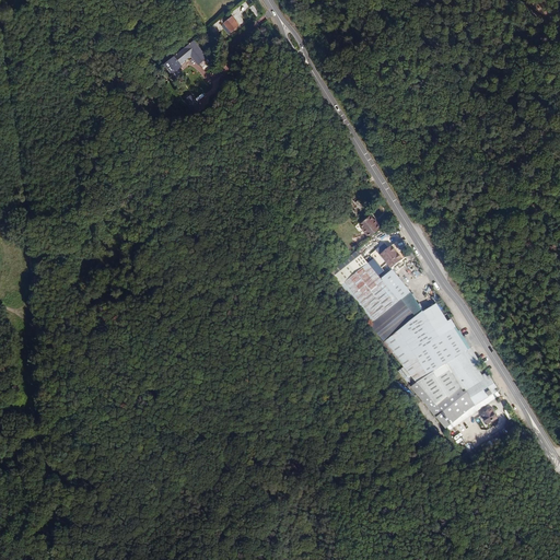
[(254,4),(249,7),(256,16),(260,14),(254,4)]
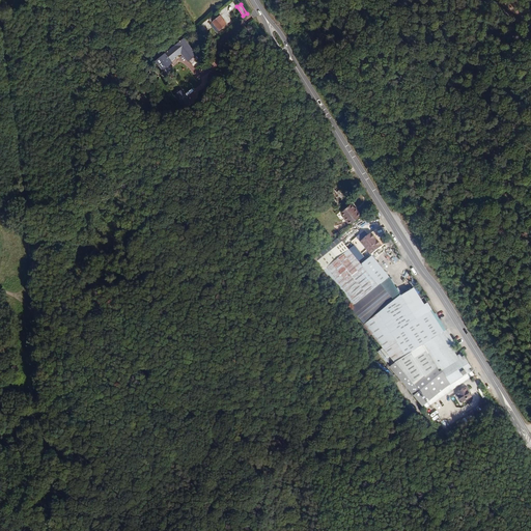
[(220,12),(219,15),(213,18),(220,29),(227,24),(220,12)]
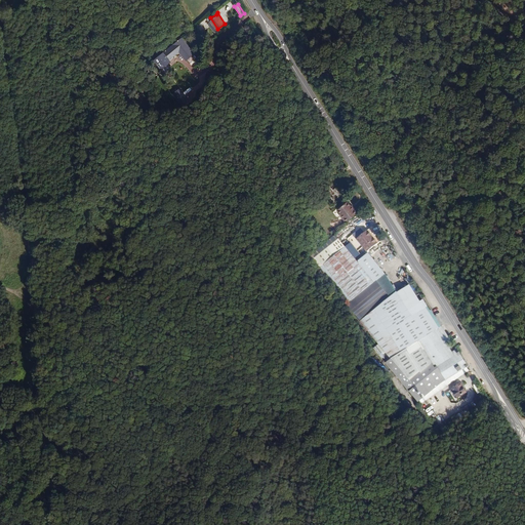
[(164,58),(166,61),(169,57),(168,55),(178,48),(185,56),(193,50),(180,35),(159,51),(153,56),(159,64),(164,58)]
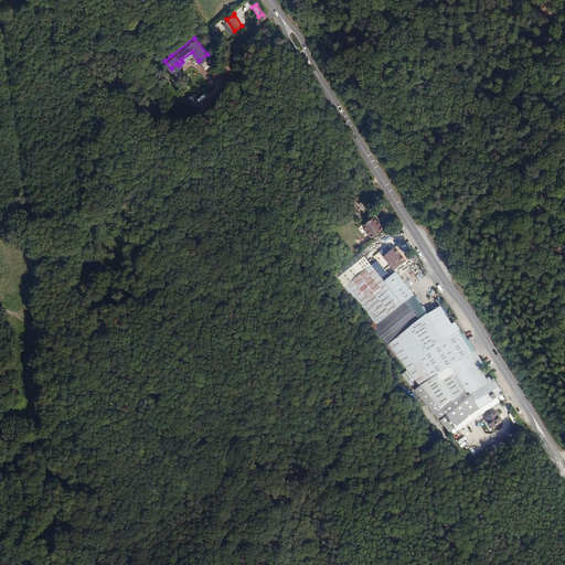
[(193,109),(200,104),(190,91),(183,96),(193,109)]
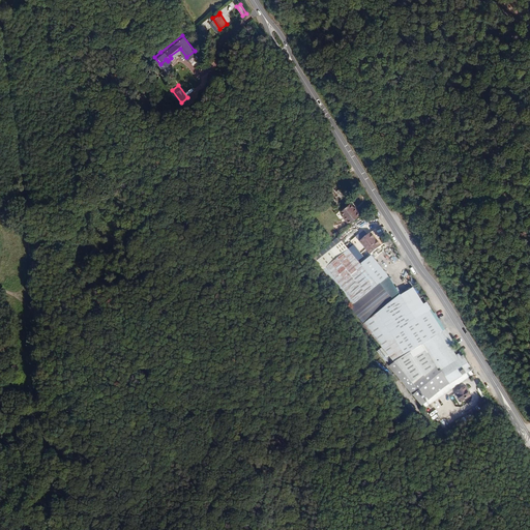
[(330,195),(340,204),(344,201),(335,190),(330,195)]
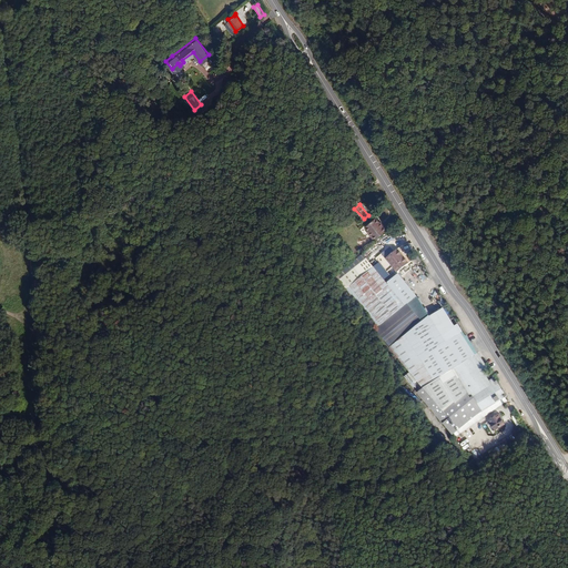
[(371,231),(377,239),(389,229),(387,224),(386,224),(379,215),(368,225),(372,230),(371,231)]
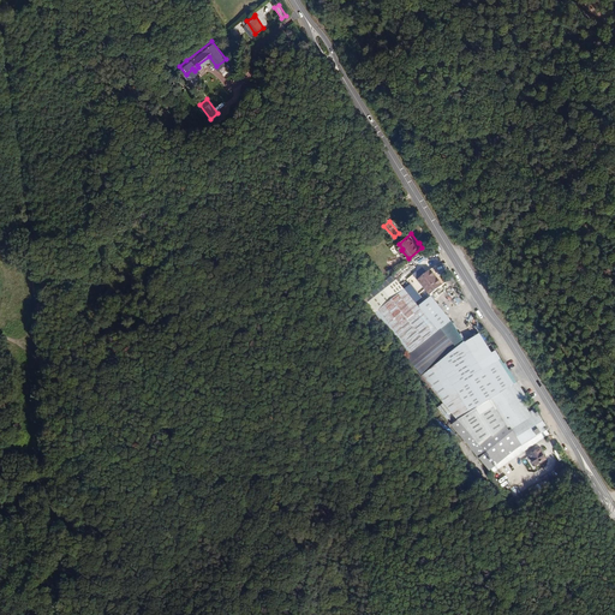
[(422,376),(466,342),(431,293),(443,285),(431,269),(418,279),(417,278),(404,288),(372,314),(411,363),(422,376)]
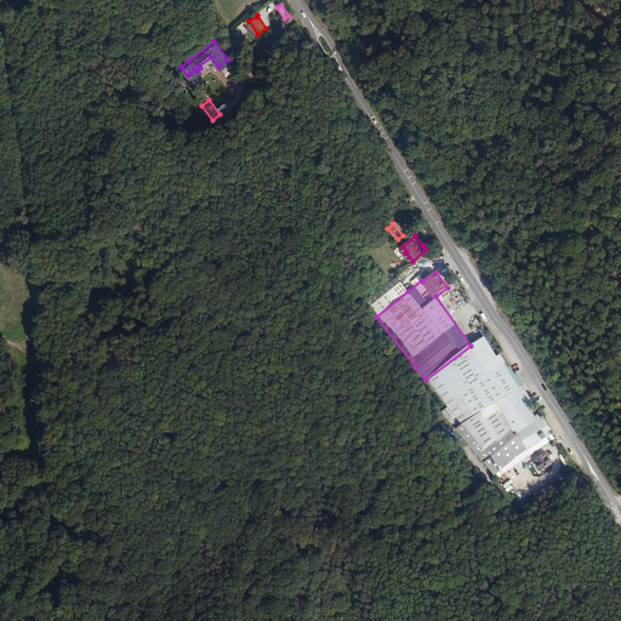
[(376,317),(408,291),(400,281),(370,306),(376,317)]
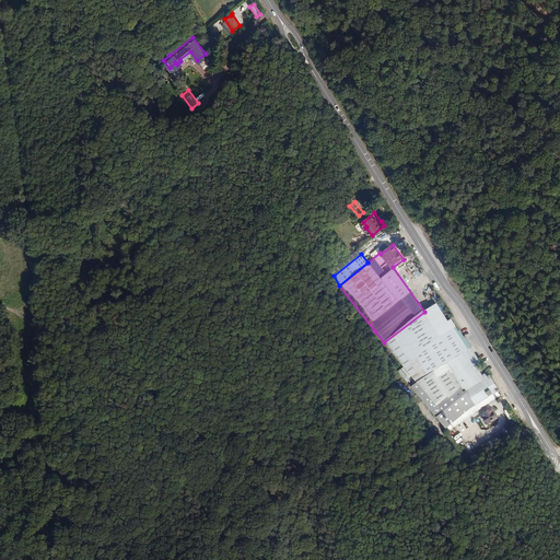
[(436,329),(448,321),(436,302),(424,312),(436,329)]
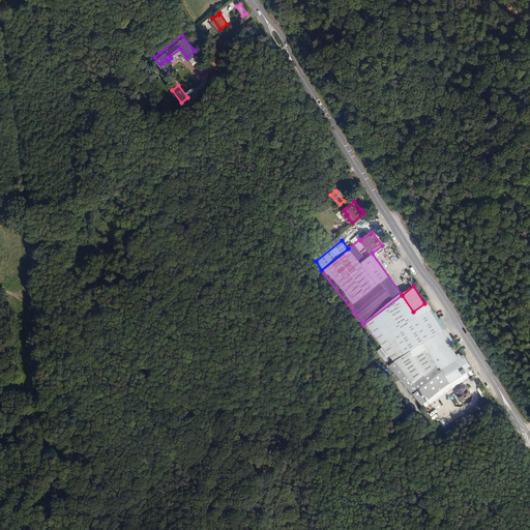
[(402,295),(363,324),(394,361),(446,327),(441,319),(440,319),(436,313),(435,313),(428,301),(424,303),(413,312),(402,295)]
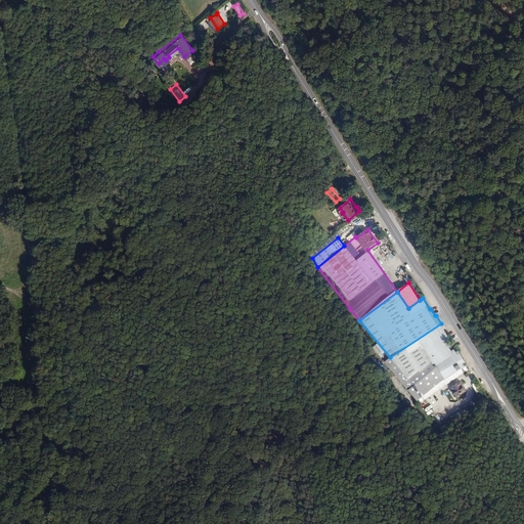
[(441,323),(390,357),(388,359),(385,361),(421,403),(423,401),(456,378),(469,368),(467,365),(468,364),(460,350),(459,351),(456,347),(452,350),(443,338),(448,334),(441,323)]
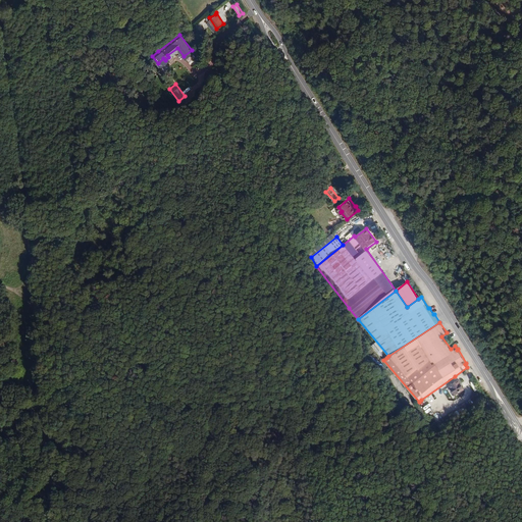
[(453,381),(446,387),(451,395),(458,389),(453,381)]
